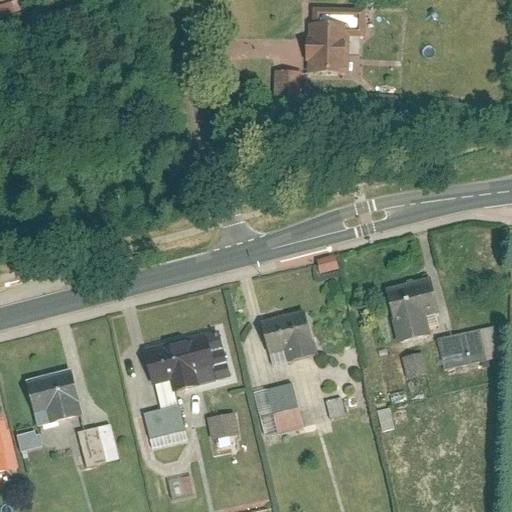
[(19,0),(13,0),(0,4),(0,17),(22,9),(19,0)]
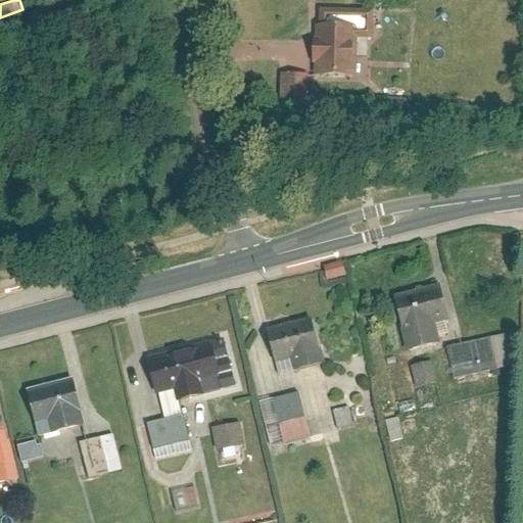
[(317,8),(316,22),(313,22),(311,73),(351,74),(352,34),(368,34),(368,9),(317,8)]
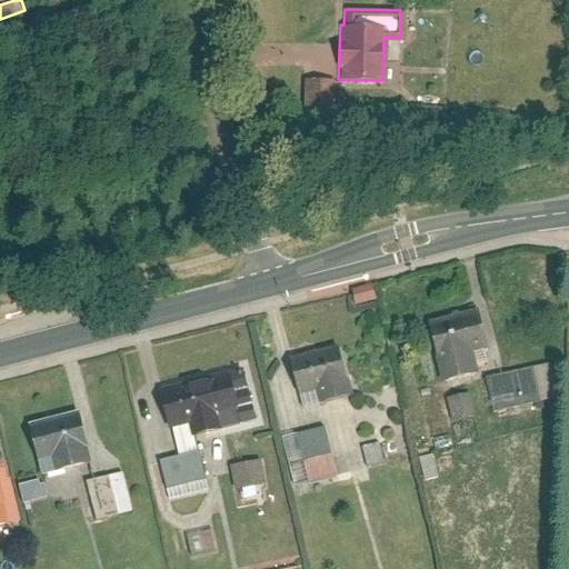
[(368,282),(348,287),(352,303),(372,298),(368,282)]
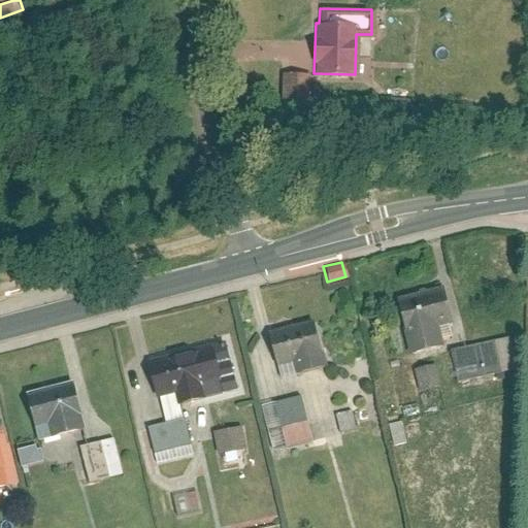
[(439,284),(394,297),(409,352),(437,343),(431,324),(450,319),(439,284)]
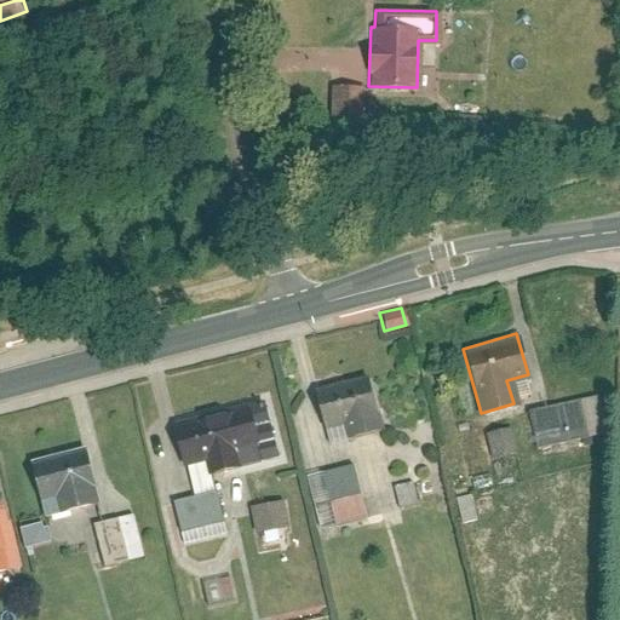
[(350,435),(385,425),(371,373),(316,389),(327,425),(346,419),(350,435)]
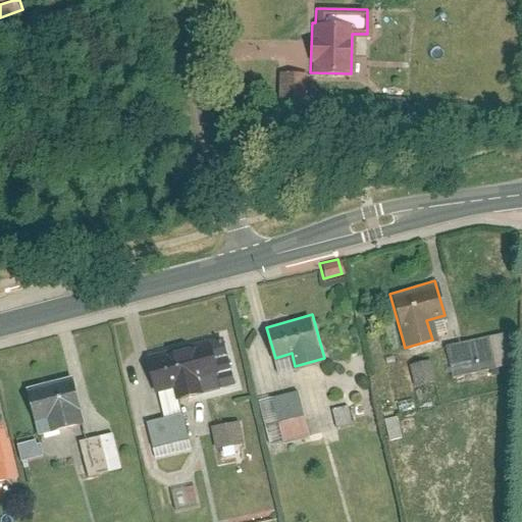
[(501,331),(444,345),(450,375),(508,362),(501,331)]
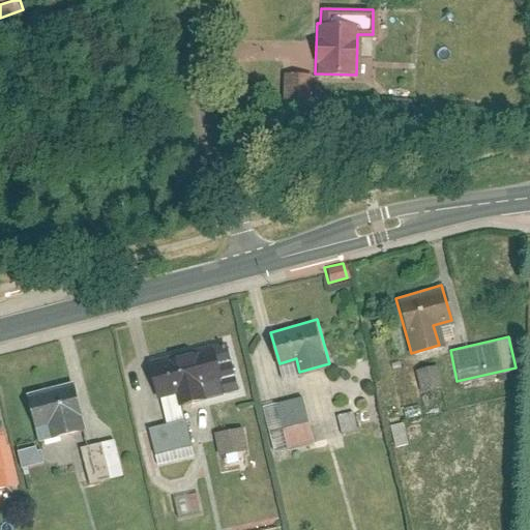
[(160,396),(177,392),(181,406),(240,389),(228,345),(215,348),(213,343),(150,360),(160,396)]
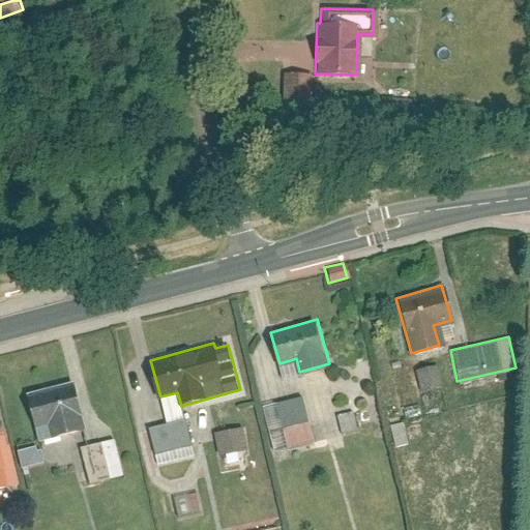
[(439,385),(433,364),(413,370),(418,390),(439,385)]
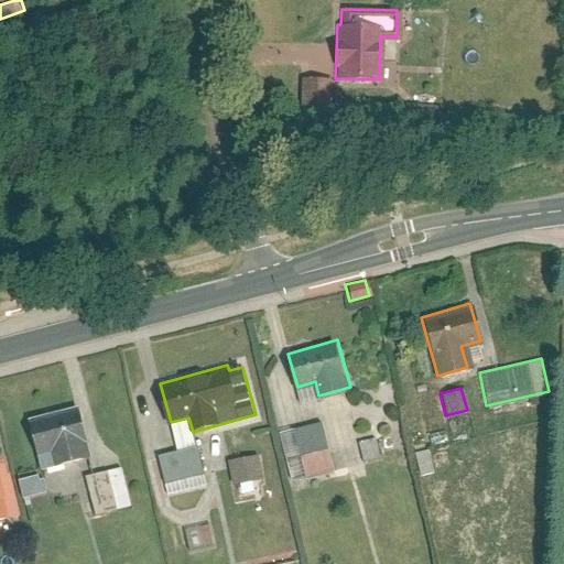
[(79,405),(29,419),(38,455),(54,452),(57,465),(93,456),(79,405)]
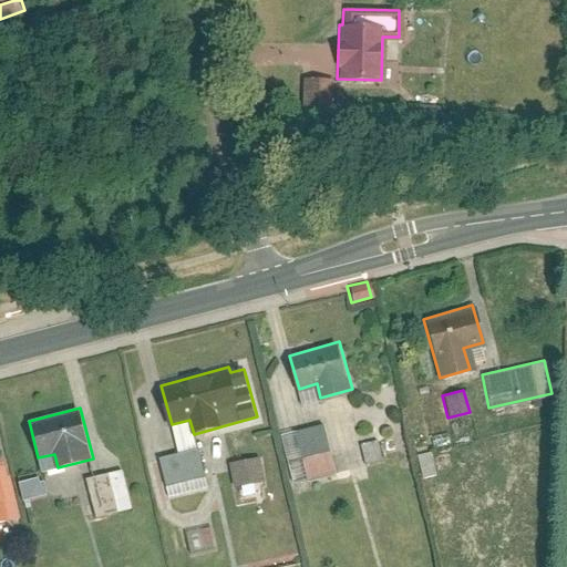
[(336,473),(322,422),(281,433),(294,484),(336,473)]
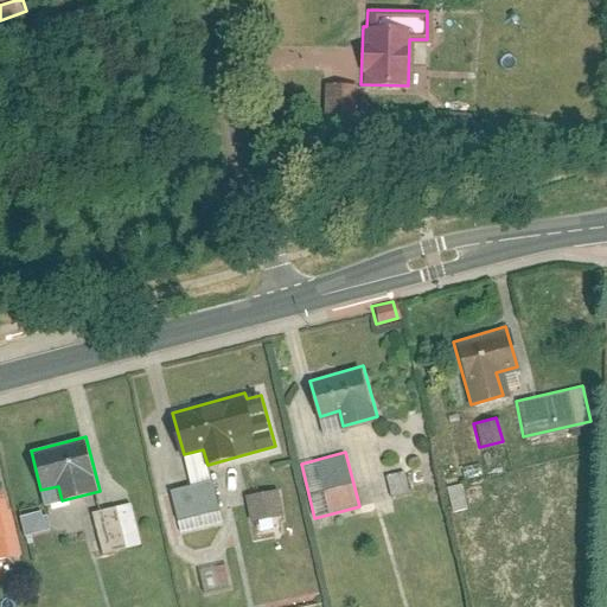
[(406,493),(400,470),(387,473),(393,497),(406,493)]
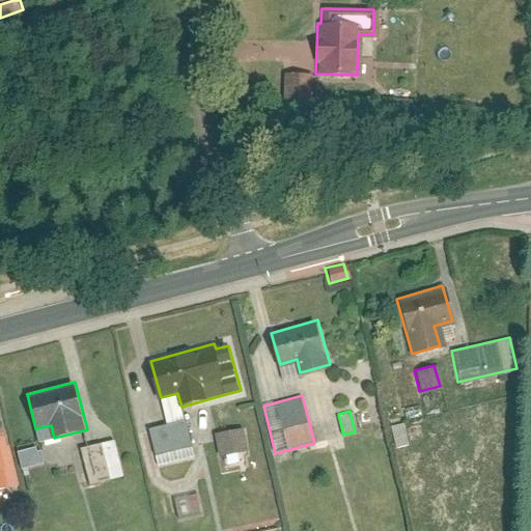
[(186,419),(149,428),(156,454),(193,444),(186,419)]
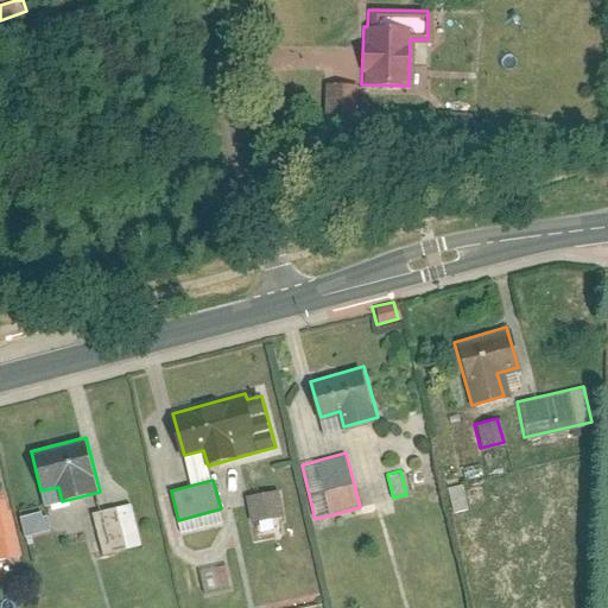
[(455,489),(462,513),(476,508),(468,485),(455,489)]
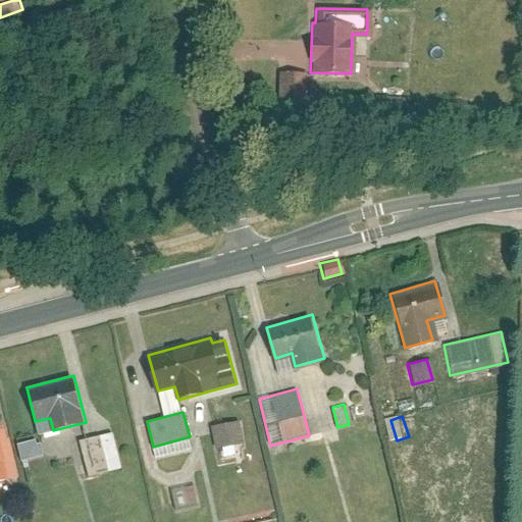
[(244,441),(240,420),(213,425),(217,447),(244,441)]
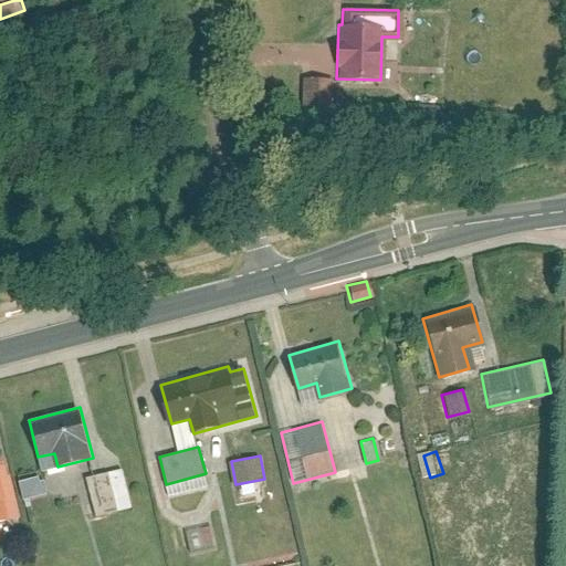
[(7,460),(0,461),(0,520),(21,514),(7,460)]
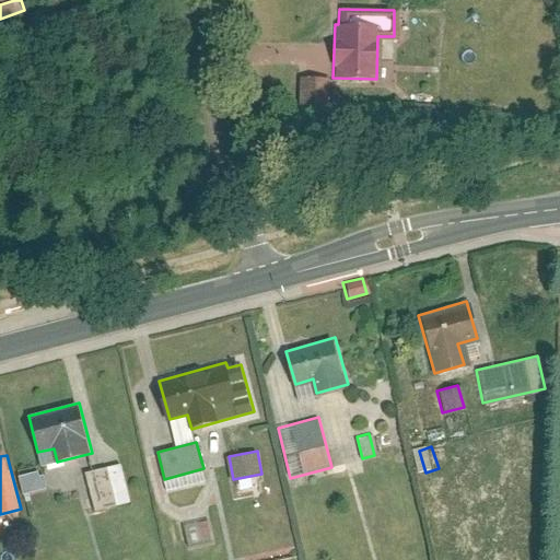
[(130,501),(119,463),(89,471),(100,510),(130,501)]
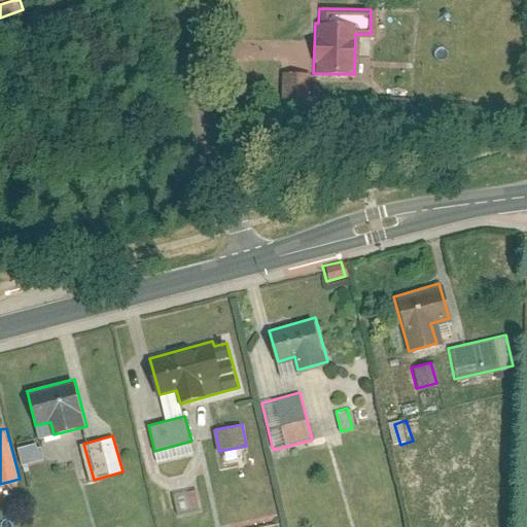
[(39,443),(16,449),(21,466),(44,460),(39,443)]
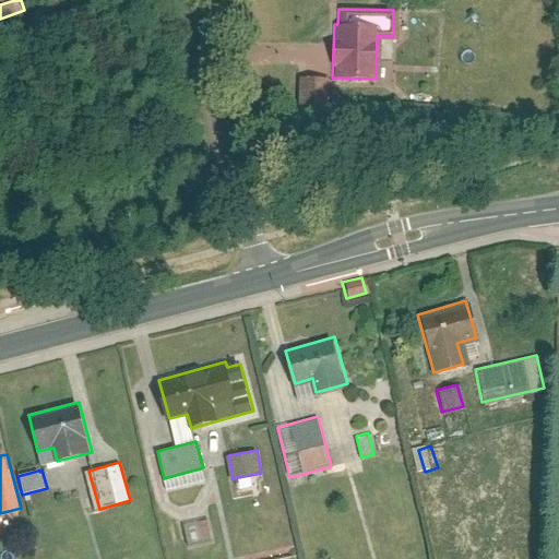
[(209,518),(185,524),(189,544),(214,538),(209,518)]
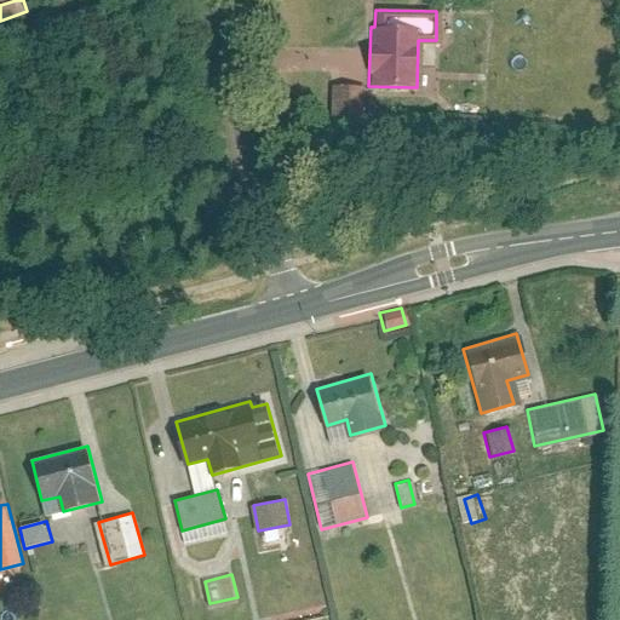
All buildings are outlined.
